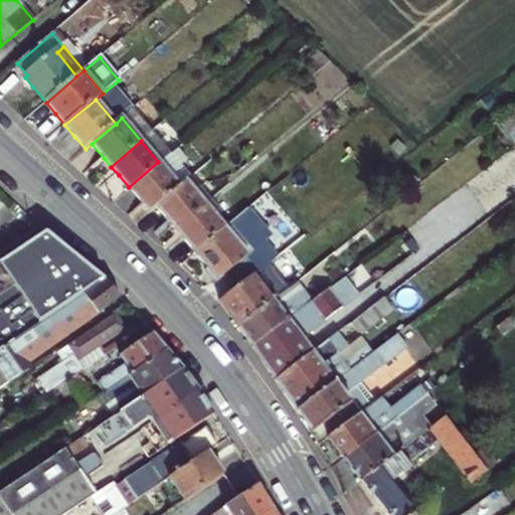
[(129,187),(131,190),(160,165),(158,162),(129,187)]
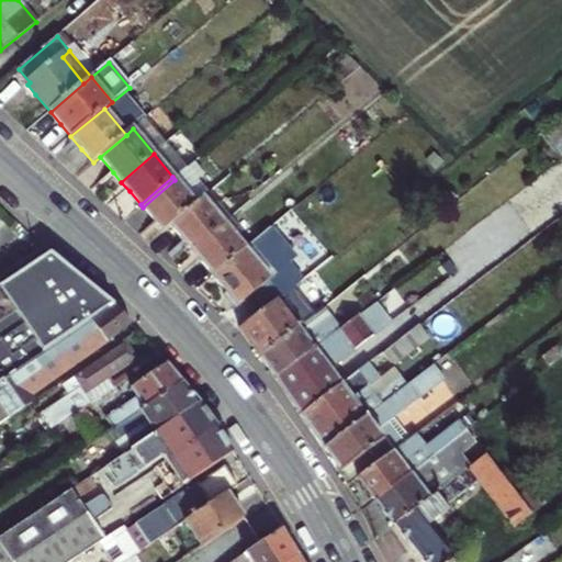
[(163,231),(168,226),(194,203),(175,180),(143,208),(153,218),(163,231)]
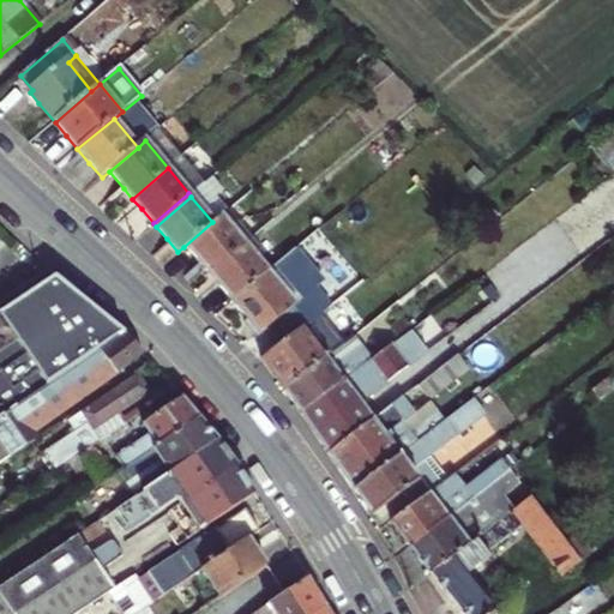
[(196,260),(206,275),(244,242),(221,215),(212,222),(184,247),(196,260)]
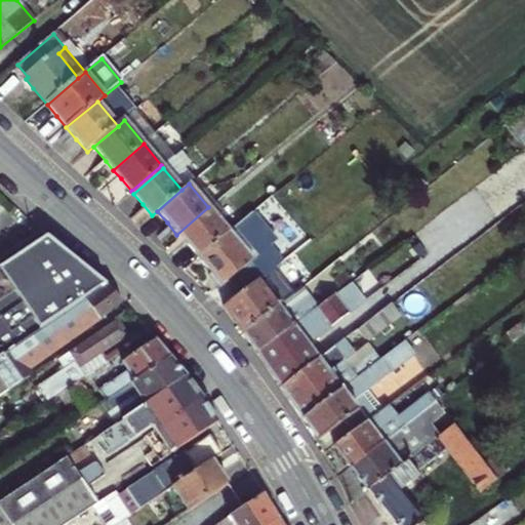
[(208,207),(176,235),(188,247),(197,258),(229,232),(208,207)]
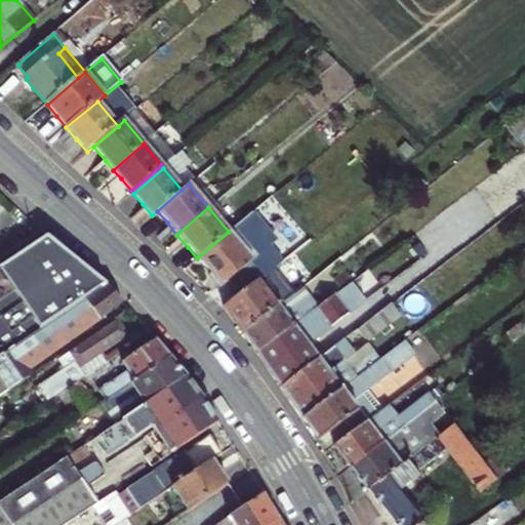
[(228,282),(238,295),(272,268),(279,263),(267,247),(251,259),(229,232),(197,258),(209,273),(213,278),(210,282),(216,290),(228,282)]
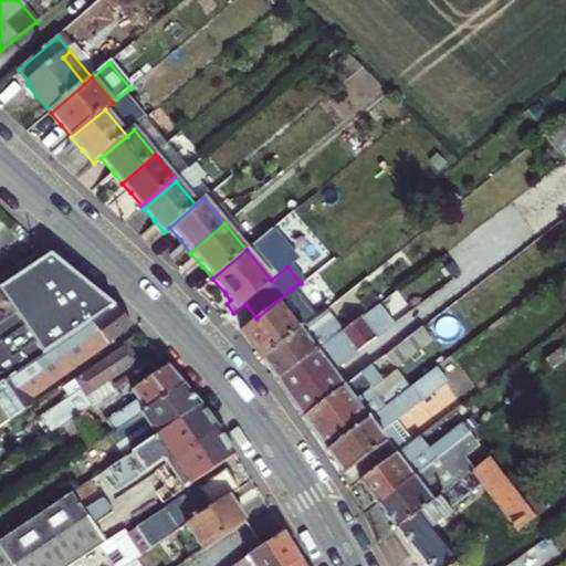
[(0,295),(56,258),(52,251),(0,285),(0,295)]
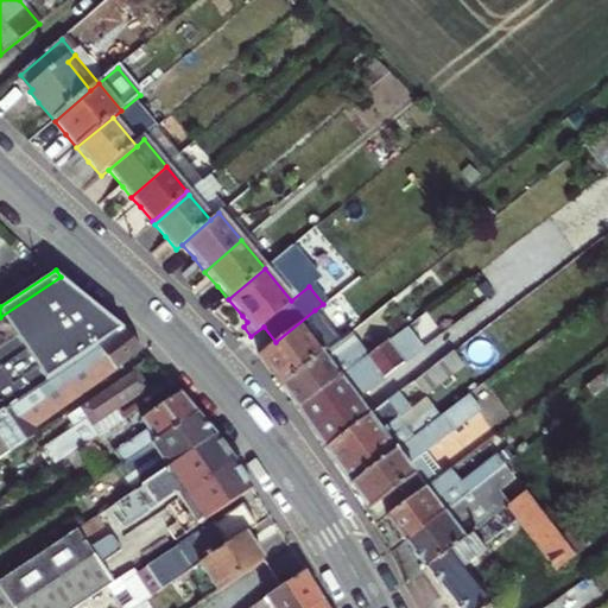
[(0,412),(17,401),(48,379),(73,362),(122,329),(106,314),(92,302),(61,277),(0,317),(0,412)]
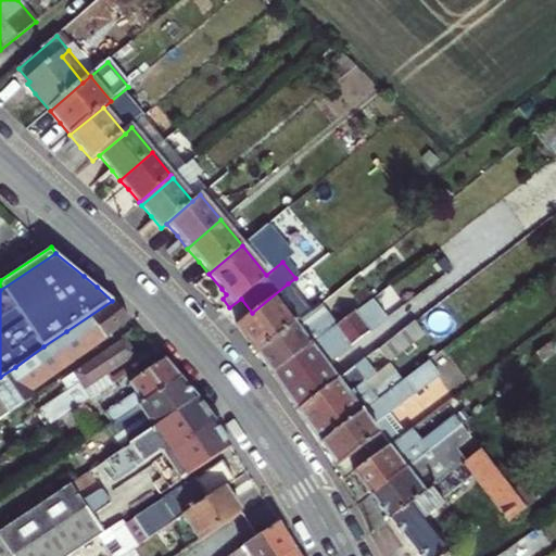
[(249,340),(256,353),(295,323),(310,312),(305,305),(288,283),(252,313),(237,324),(249,340)]
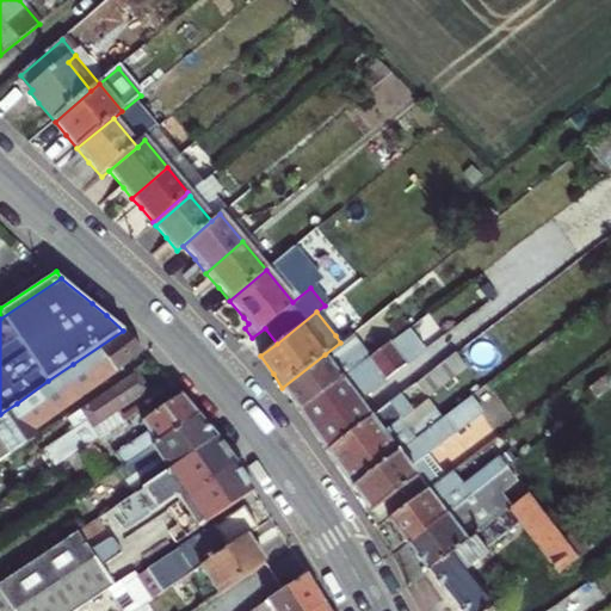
[(335,335),(340,343),(351,333),(346,327),(335,335)]
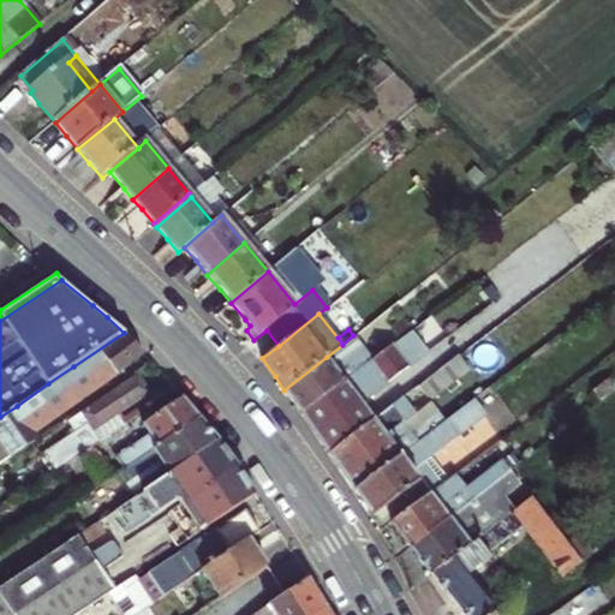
[(73,366),(48,383),(17,406),(0,417),(0,428),(16,453),(39,437),(33,429),(143,353),(132,342),(124,333),(73,366)]
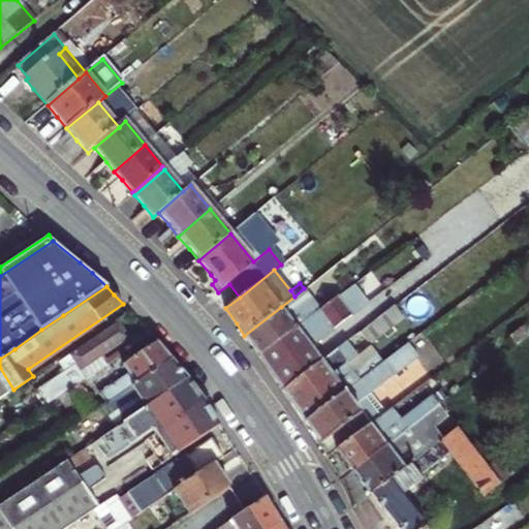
[(252,346),(258,355),(330,302),(321,291),(288,317),(281,307),(244,336),(252,346)]
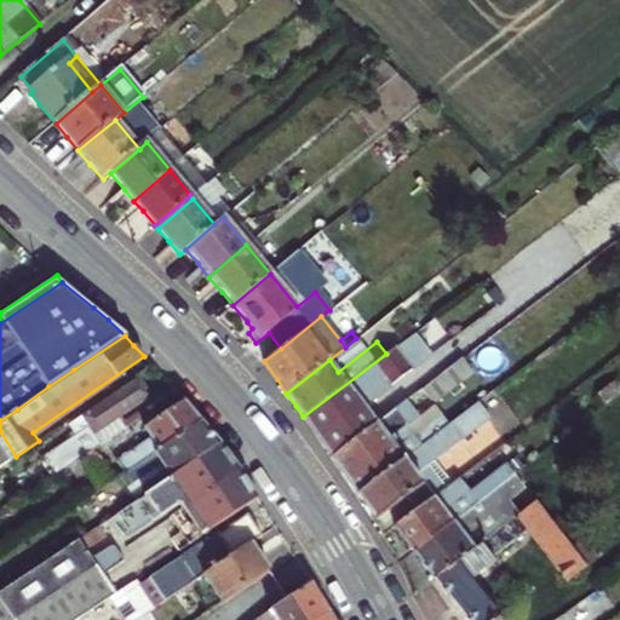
[(315,435),(331,457),(375,423),(361,403),(375,392),(367,382),(380,372),(389,384),(412,367),(396,345),(386,354),(303,417),(315,435)]
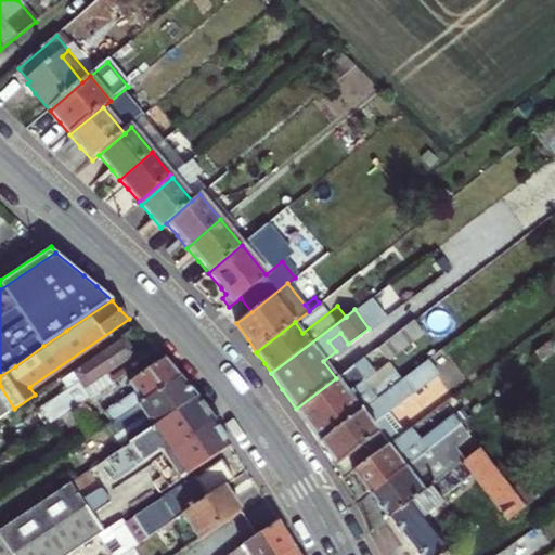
[(413,340),(403,327),(379,345),(389,357),(413,340)]
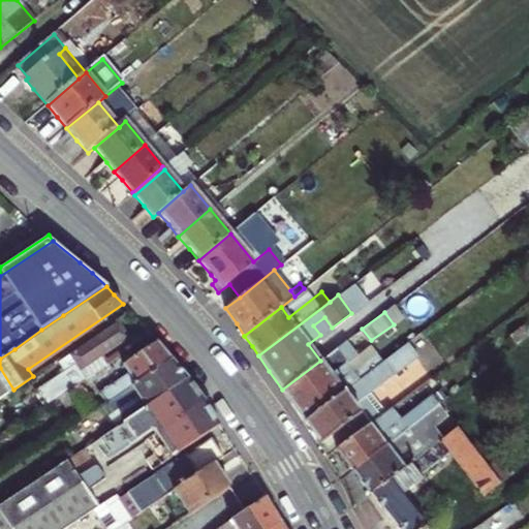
[(75,361),(51,377),(62,395),(69,391),(85,380),(87,378),(81,368),(129,336),(124,328),(119,319),(70,351),(75,361)]
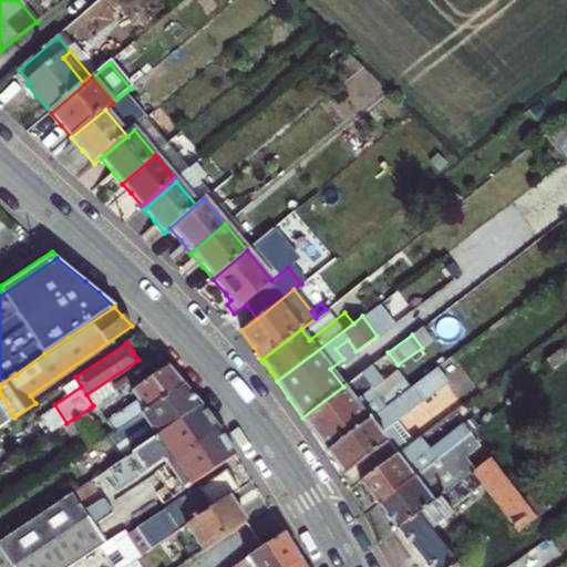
[(401,374),(403,380),(410,387),(436,367),(428,354),(401,374)]
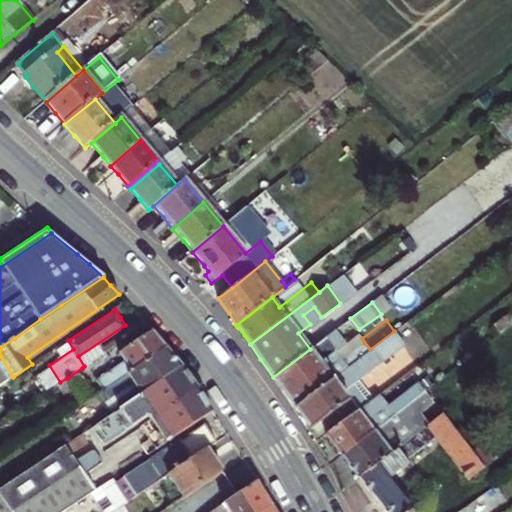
[(294,407),(370,349),(364,343),(343,360),(337,351),(346,343),(336,329),(310,349),(273,377),(282,390),(294,407)]
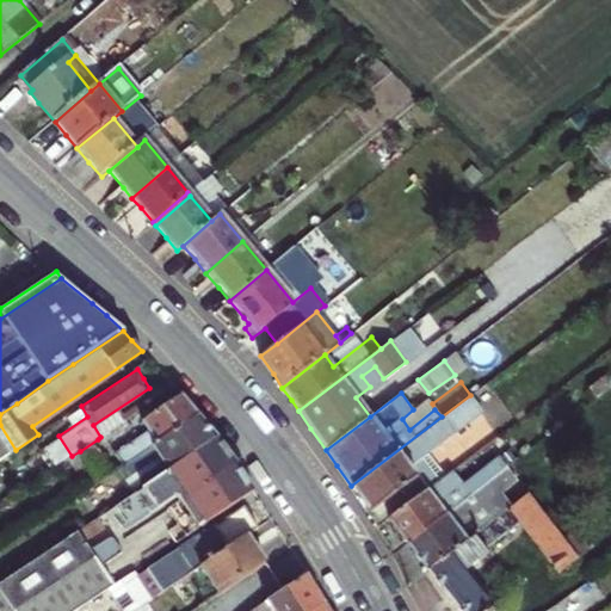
[(483,411),(470,395),(442,417),(454,432),(483,411)]
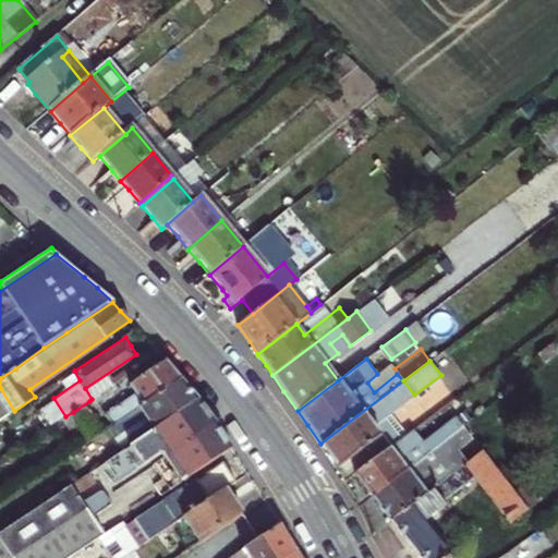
[(91,438),(107,428),(180,378),(172,370),(166,362),(129,386),(135,395),(100,417),(89,401),(73,412),(91,438)]
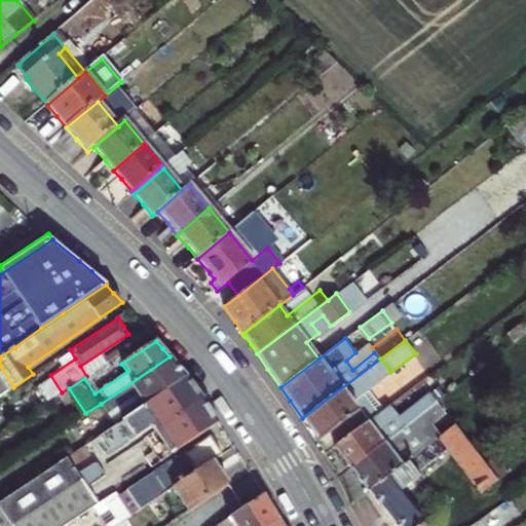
[(170,357),(101,404),(115,425),(186,378),(178,368),(170,357)]
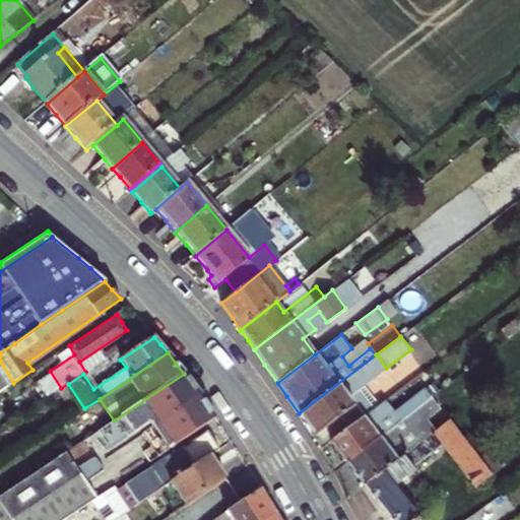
[(321,448),(330,441),(363,416),(347,397),(386,368),(376,354),(299,413),(311,432),(315,439),(321,448)]
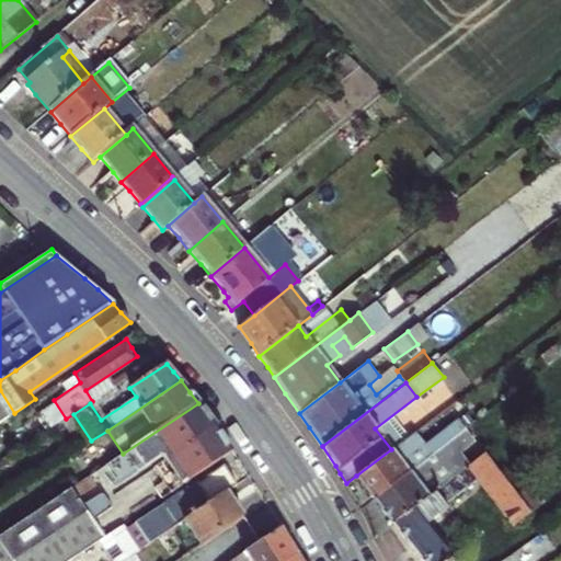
[(198,403),(123,454),(107,464),(113,472),(127,462),(130,468),(152,454),(164,446),(170,455),(210,428),(216,424),(206,412),(198,403)]
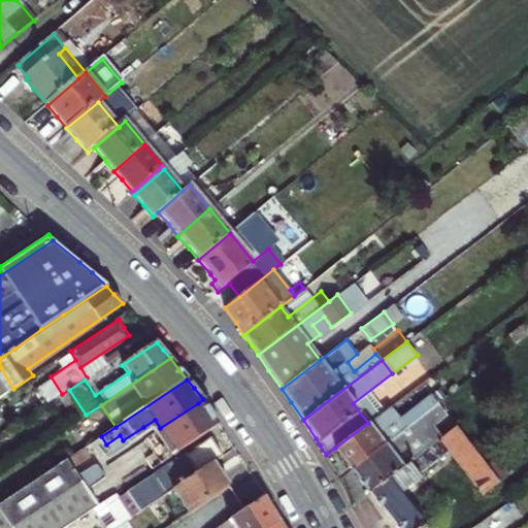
[(397,415),(390,406),(387,408),(403,430),(419,418),(433,406),(425,394),(397,415)]
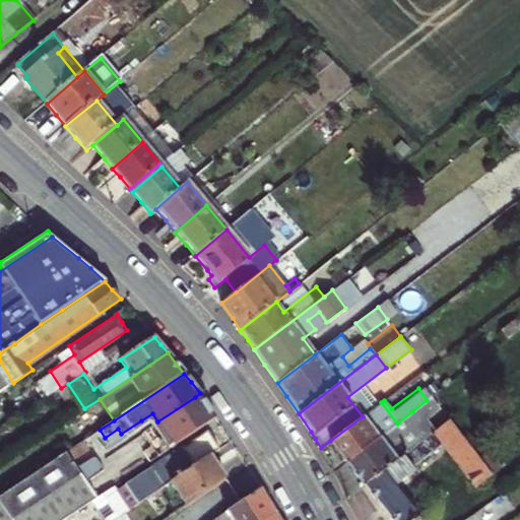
[(140,434),(155,457),(210,420),(203,409),(195,397),(157,421),(140,434)]
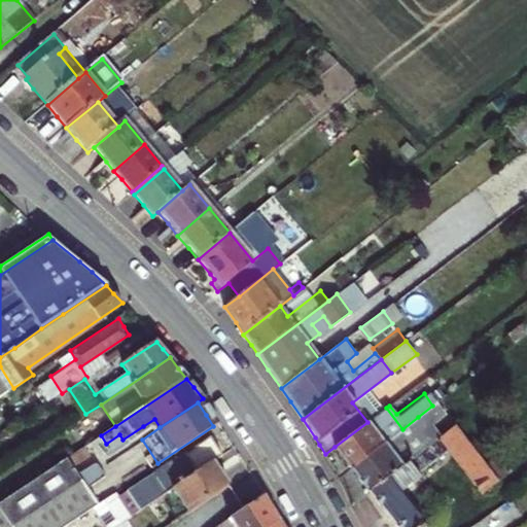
[(343,458),(351,468),(402,429),(386,408),(367,422),(335,447),(343,458)]
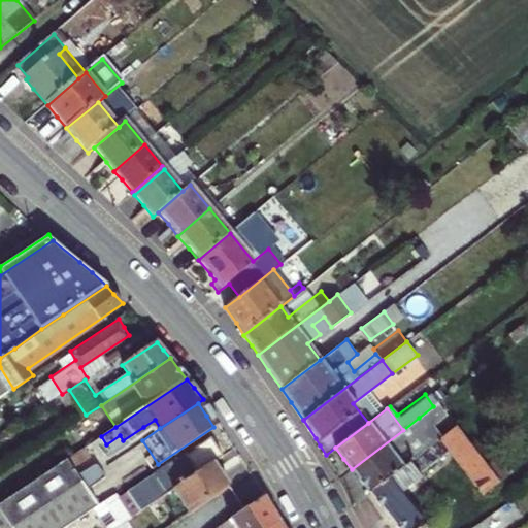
[(360,480),(370,492),(421,453),(413,441),(427,430),(419,418),(403,430),(352,469),(360,480)]
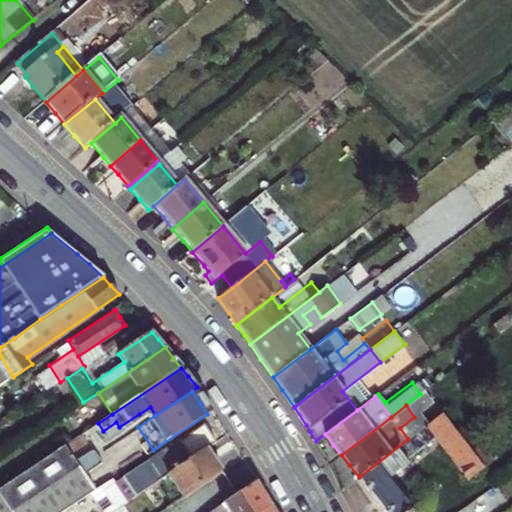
[(470,479),(484,468),(443,412),(408,439),(359,477),(380,503),(386,511),(409,511),(414,508),(390,477),(410,461),(406,456),(435,434),(438,440),(444,438),(462,461),(458,463),(470,479)]
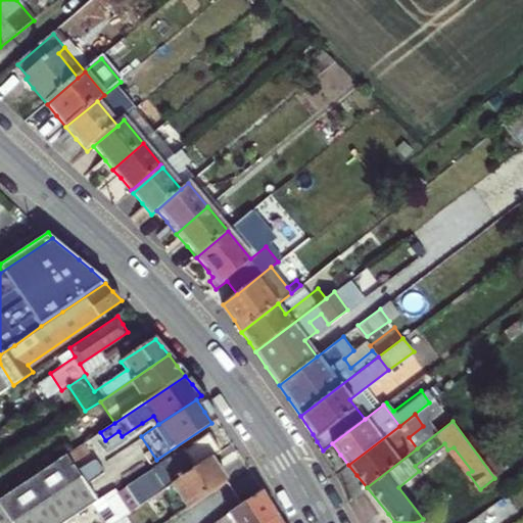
[(114,522),(170,486),(209,460),(219,454),(212,444),(205,434),(117,492),(114,488),(98,500),(94,502),(108,522),(114,522)]
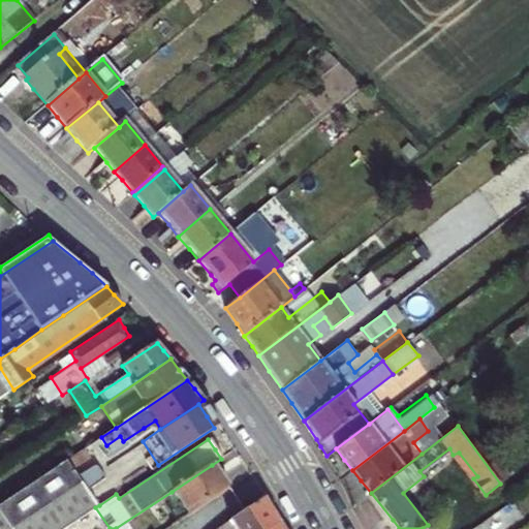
[(0,505),(0,506),(13,528),(80,484),(83,481),(101,469),(97,463),(94,463),(78,473),(74,468),(91,457),(86,448),(0,505)]
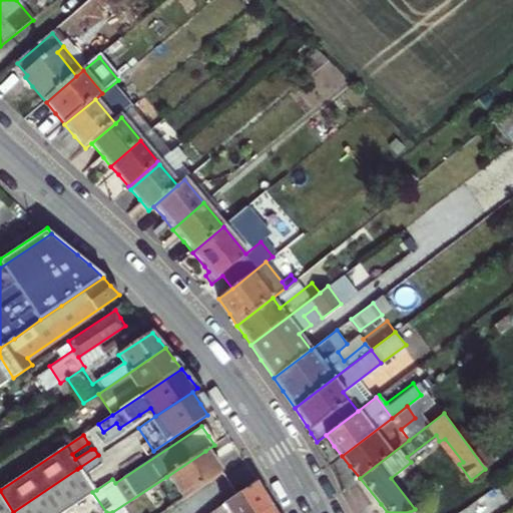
[(205,451),(166,477),(183,501),(221,475),(213,462),(205,451)]
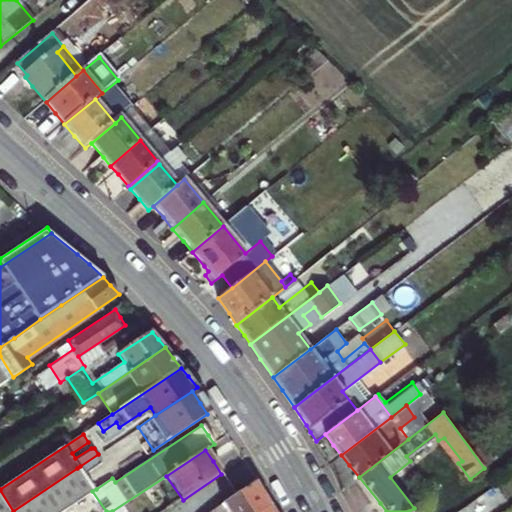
[(80,466),(13,511),(60,511),(92,491),(96,489),(88,477),(105,465),(98,454),(80,466)]
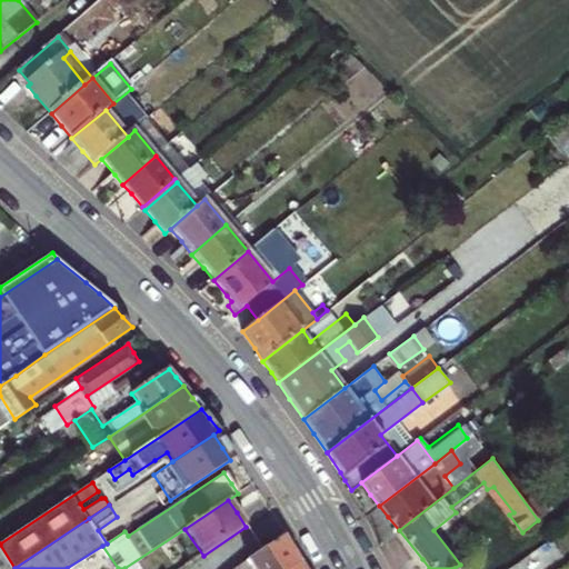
[(293,548),(286,537),(237,568),(292,568),(301,563),(293,548)]
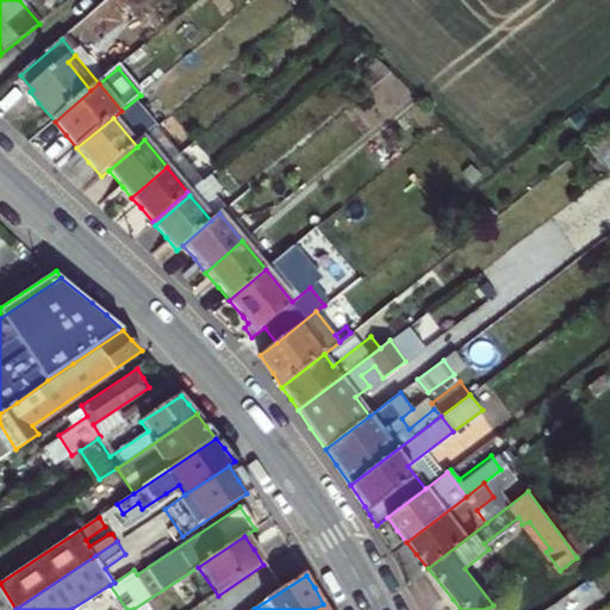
[(0,609),(12,609),(16,609),(0,584),(0,609)]
